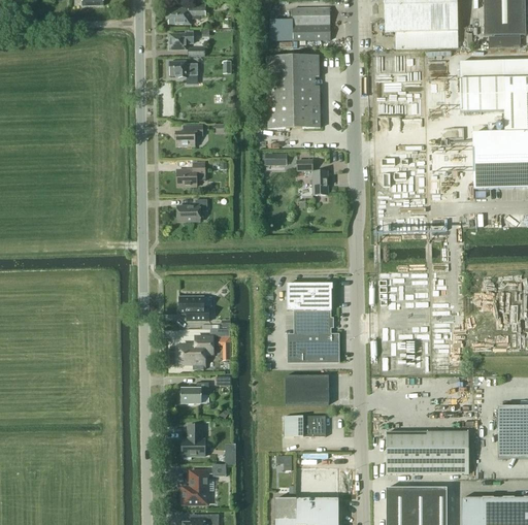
[(457,29),(456,0),(383,0),(384,30),(394,30),(395,46),(457,45),(457,29)]
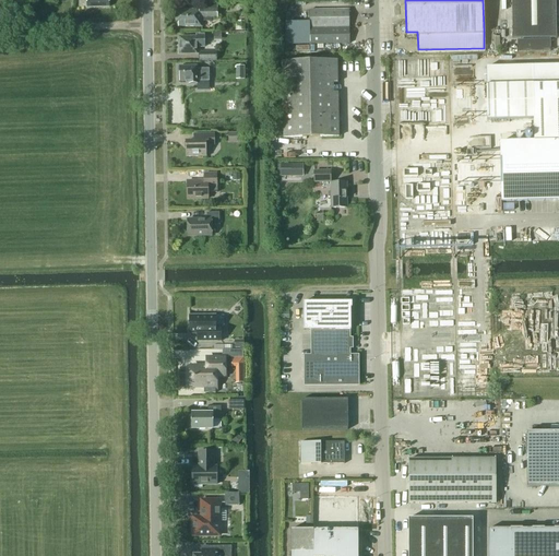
[(510,0),(511,35),(555,35),(554,0),(510,0)]
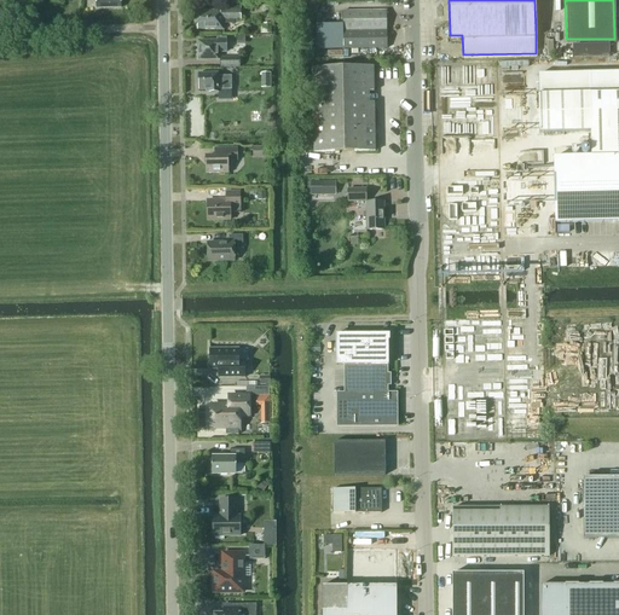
[(239,16),(239,3),(220,3),(220,7),(197,7),(197,10),(196,11),(196,16),(197,17),(197,27),(224,25),(224,16),(239,16)]
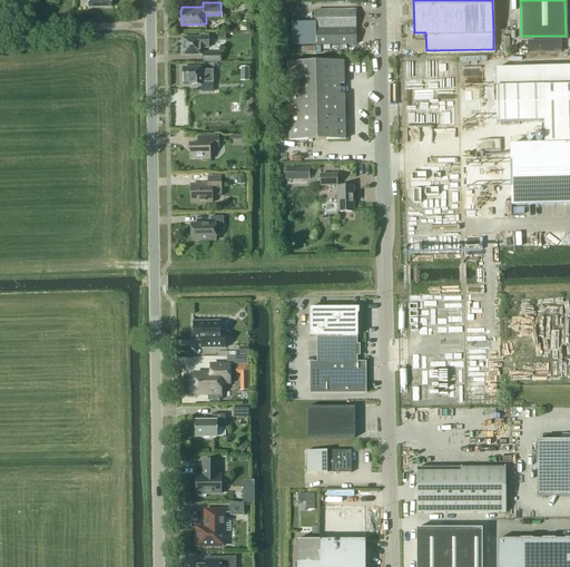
[(291,19),(292,42),(316,41),(356,41),(355,7),(315,7),(315,18),(291,19)]
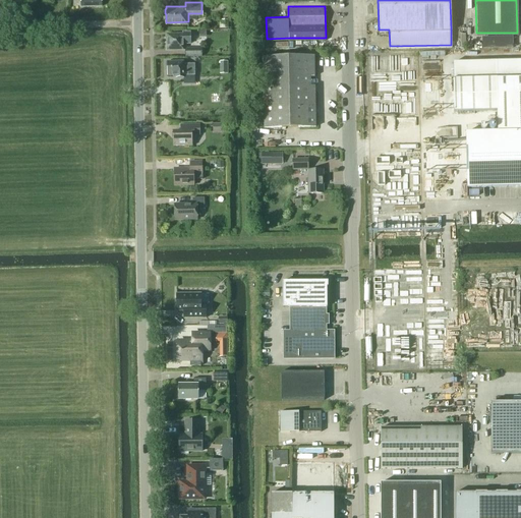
[(190,40),(190,31),(182,31),(182,33),(166,34),(166,35),(165,36),(165,41),(167,42),(167,49),(183,49),(183,40),(190,40)]
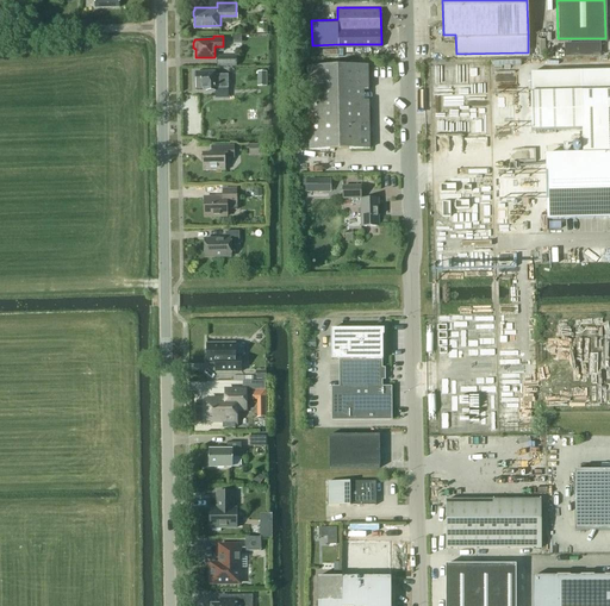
[(237,63),(237,52),(217,54),(217,64),(237,63)]
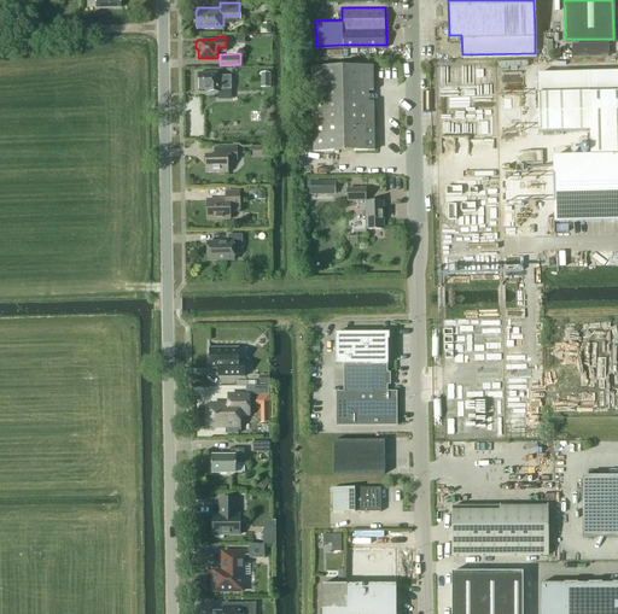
[(373,88),(373,63),(312,64),(313,148),(374,147),(373,99),(367,99),(367,88),(373,88)]
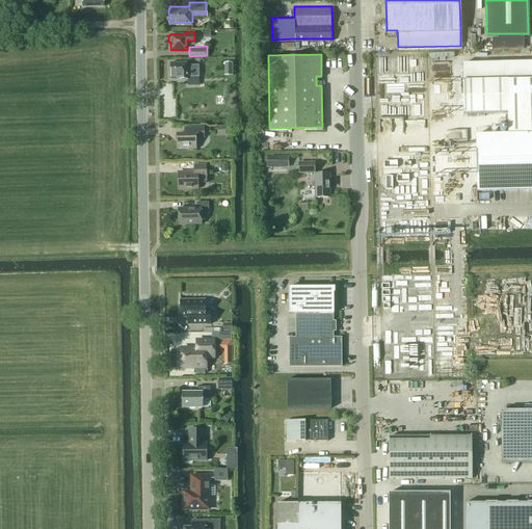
[(531,58),(462,60),(463,111),(507,110),(508,131),(476,132),(477,188),(531,187),(531,58)]
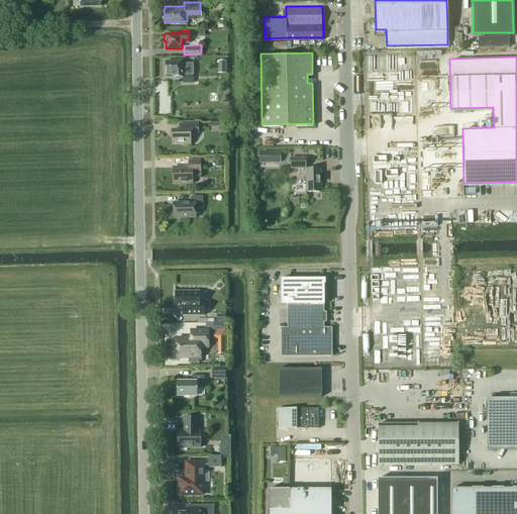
[(182,63),(182,60),(166,61),(166,62),(165,62),(165,68),(166,68),(166,74),(175,74),(175,76),(183,76),(183,74),(194,74),(193,63),(182,63)]
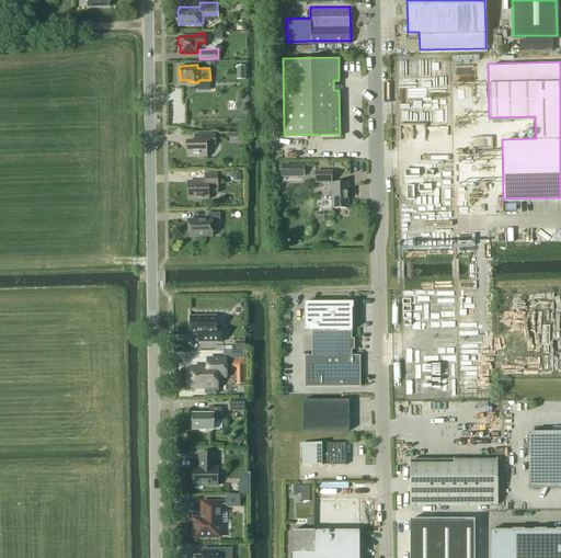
[(215,143),(215,132),(208,132),(195,133),(195,139),(186,139),(187,155),(207,155),(206,143),(215,143)]
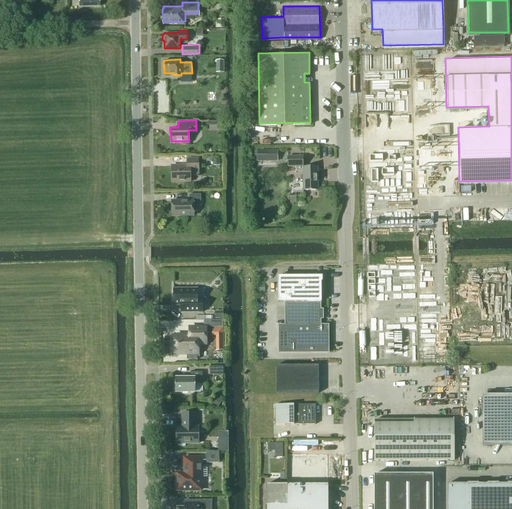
[(257,147),(257,159),(270,159),(270,147),(257,147)]
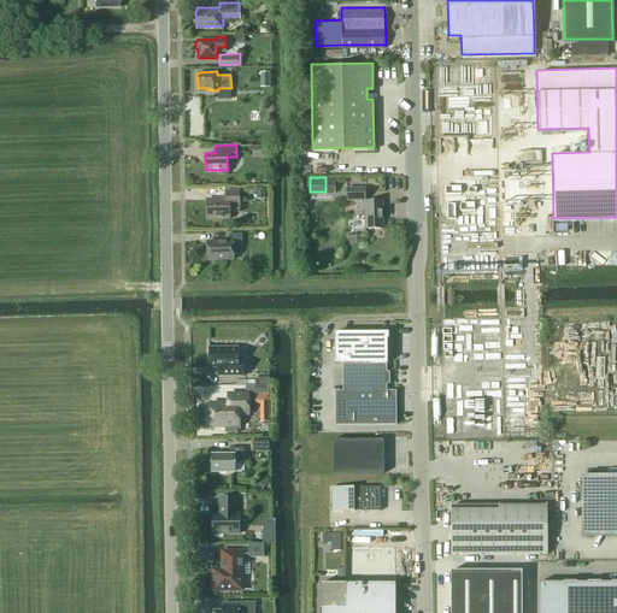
[(258,187),(252,187),(252,192),(258,192),(258,196),(264,196),(264,187),(264,186),(258,186),(258,187)]
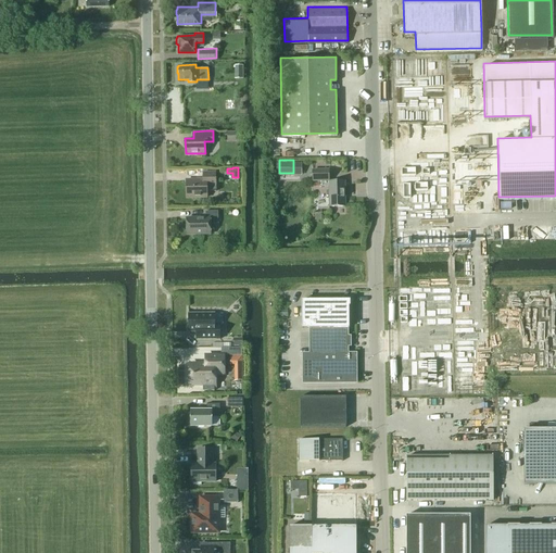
[(329,177),(329,167),(313,167),(313,178),(321,178),(321,184),(329,184),(329,204),(345,204),(344,178),(329,179),(329,177)]
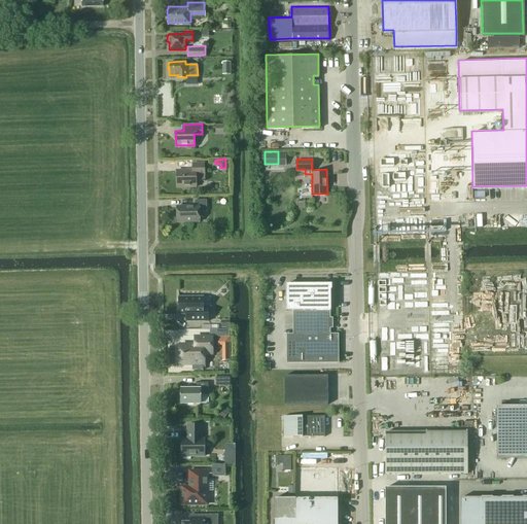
[(205,179),(205,161),(192,161),(192,168),(176,169),(177,184),(197,184),(197,179),(205,179)]
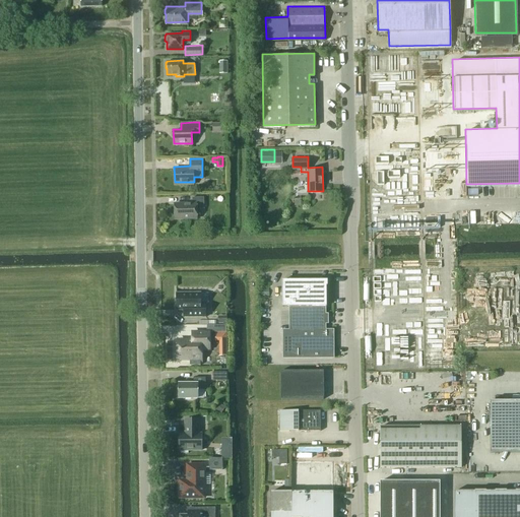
[(426,177),(426,185),(435,185),(434,176),(426,177)]
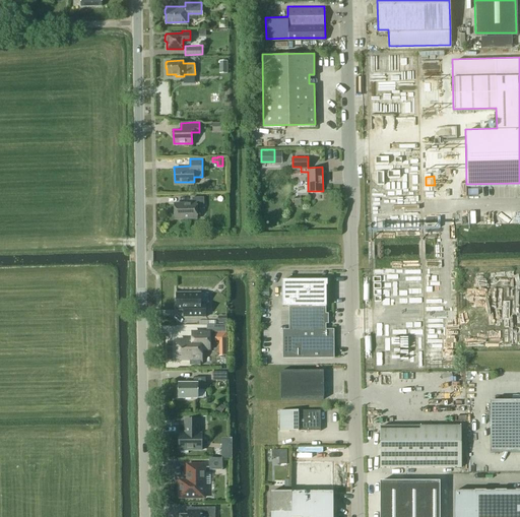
[(204,206),(204,195),(192,195),(193,201),(175,202),(175,217),(197,216),(197,207),(204,206)]
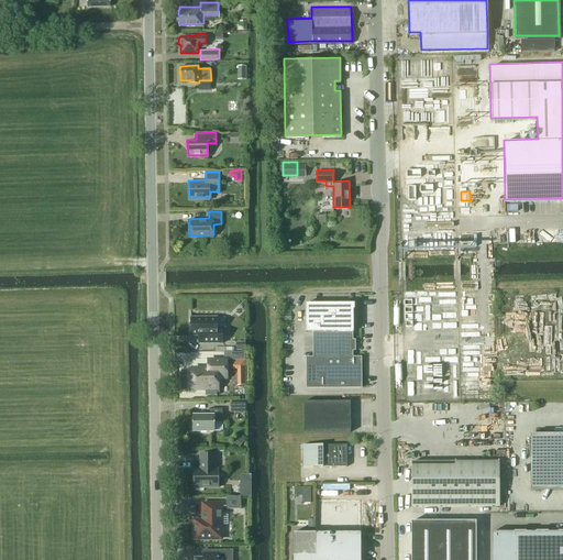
[(462,234),(462,248),(472,248),(472,234),(462,234)]
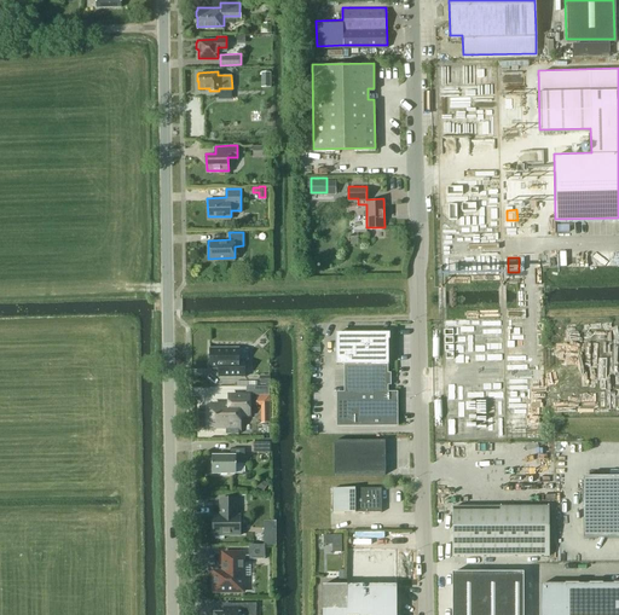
[(347,363),(347,390),(387,390),(387,381),(389,381),(389,372),(387,372),(387,363),(389,363),(388,337),(389,337),(389,331),(336,331),(336,363),(347,363)]
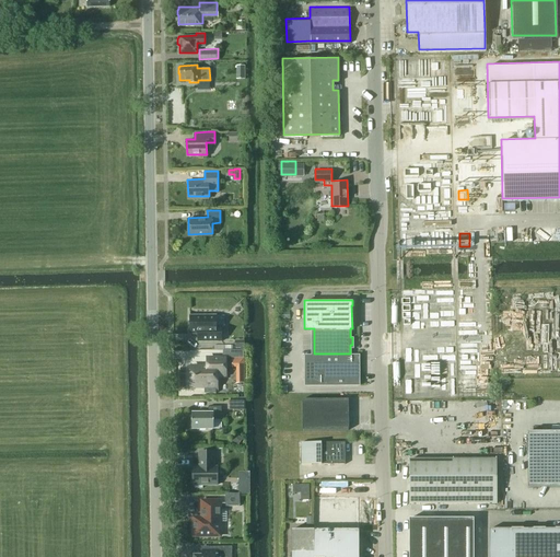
[(216,325),(216,314),(189,314),(189,332),(197,332),(197,339),(221,339),(221,325),(216,325)]
